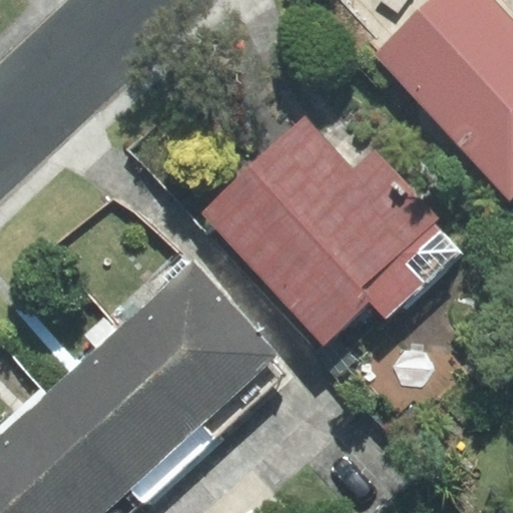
[(512,22),(492,0),(437,0),(378,55),(510,198),(512,195),(512,22)]
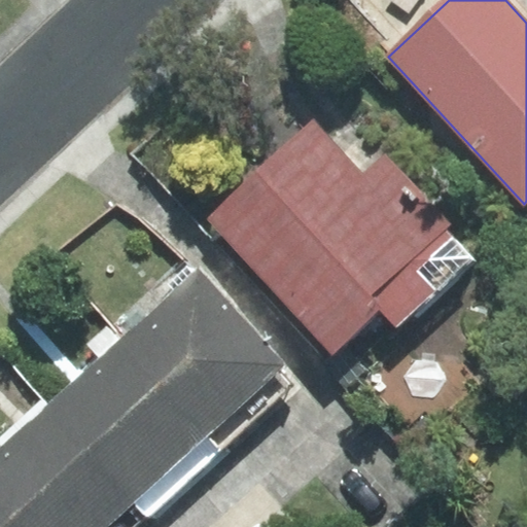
[(364,173),(314,118),(208,217),(334,350),(379,308),(397,326),(470,258),(444,231),(451,224),(385,154),(364,173)]
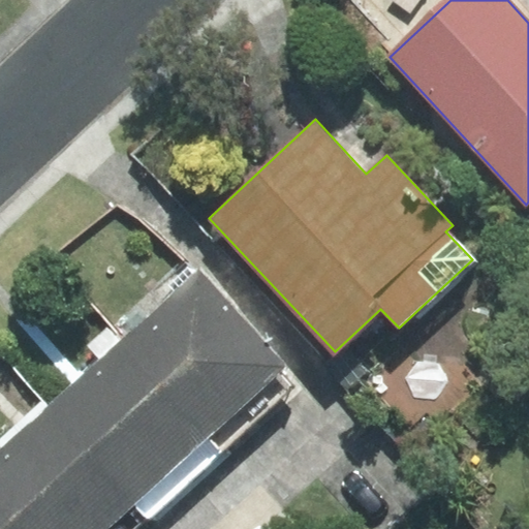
[(281,365),(198,274),(123,342),(222,452),(290,391),(273,372),(281,365)]
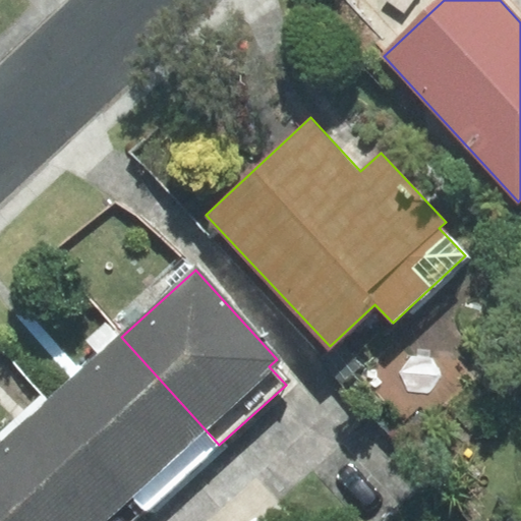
[(219,445),(121,337),(48,402),(146,511),(219,445)]
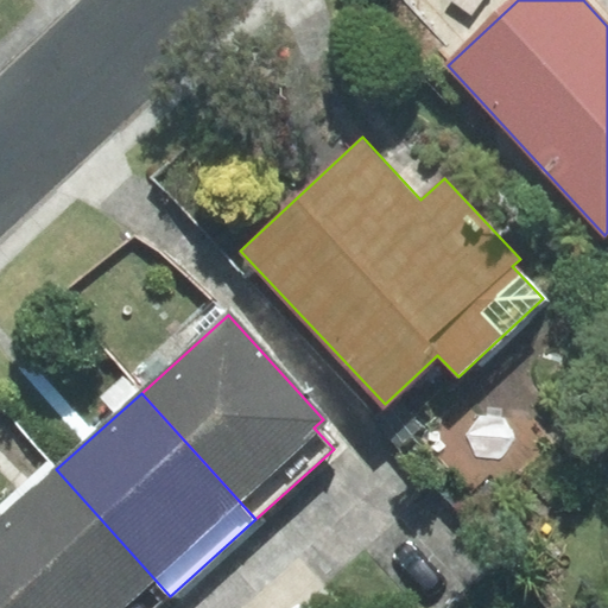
[(0,520),(0,572),(31,607),(157,607),(170,596),(56,469),(0,520)]
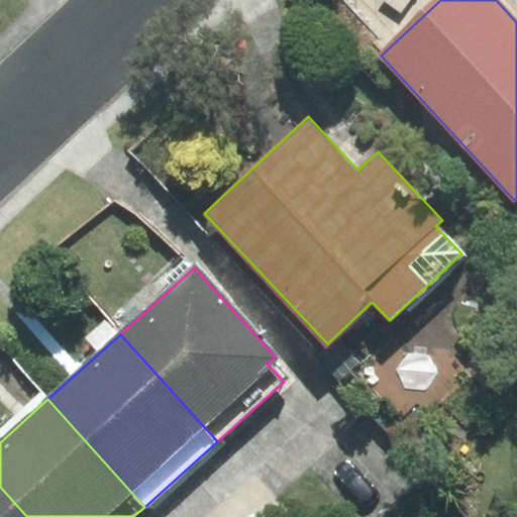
[(26,516),(0,487),(0,516),(26,516)]
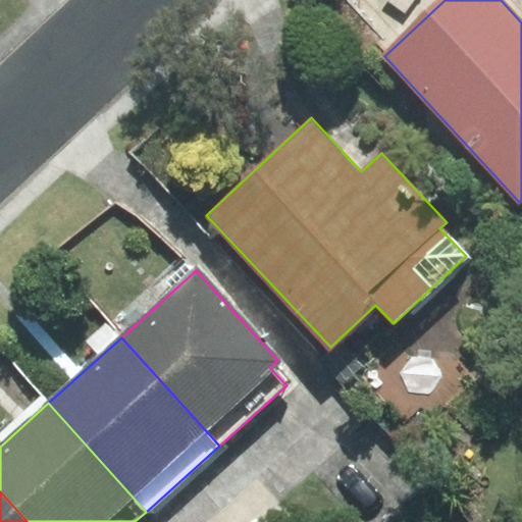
All buildings are outlined.
